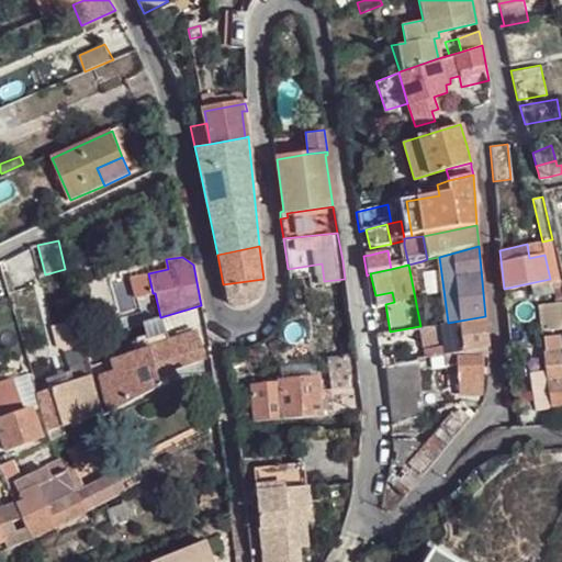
[(153,293),(148,273),(133,276),(136,296),(153,293)]
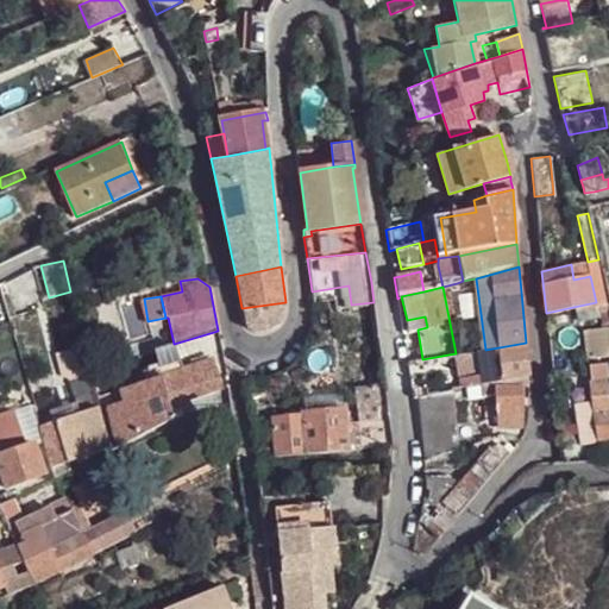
[(286,302),(242,308),(244,318),(246,326),(250,328),(262,330),(277,324),(283,313),(286,302)]
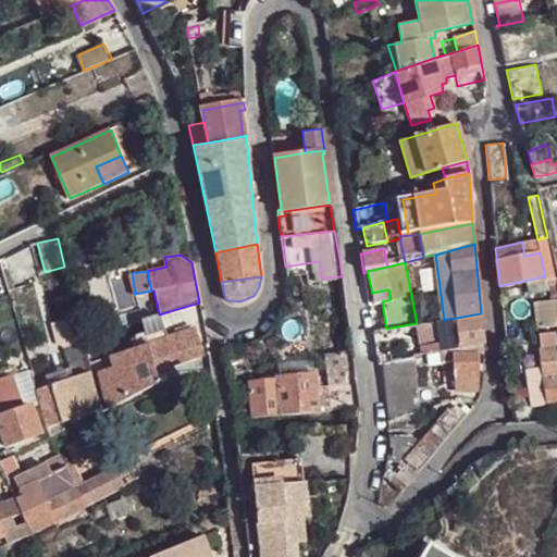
[(545,276),(524,281),(528,294),(548,291),(545,279),(545,276)]
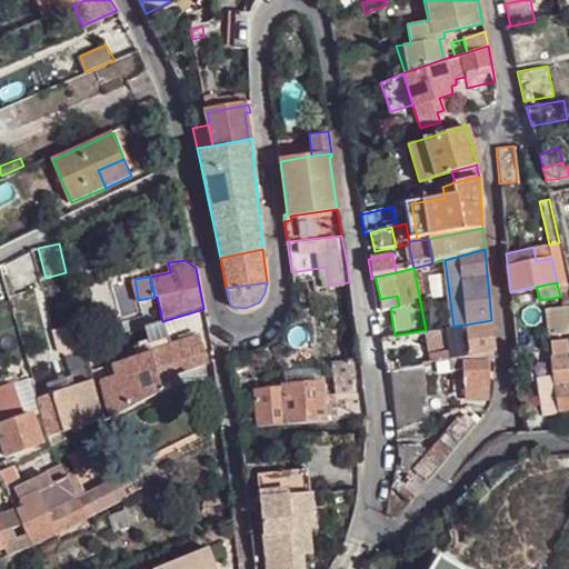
[(559,286),(557,285),(560,297),(562,307),(568,305),(568,289),(568,283),(559,286)]
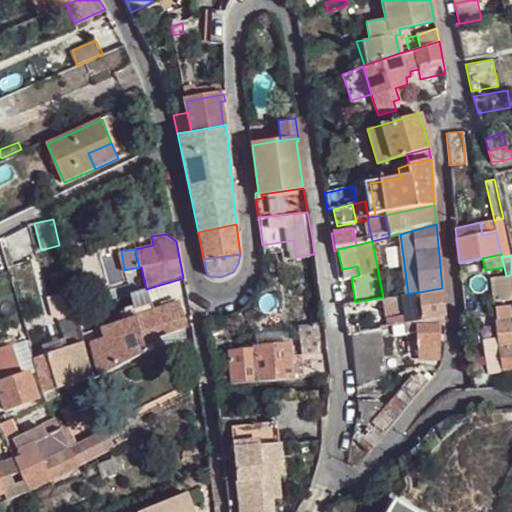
[(511,296),(511,274),(506,276),(488,279),(493,300),(511,296)]
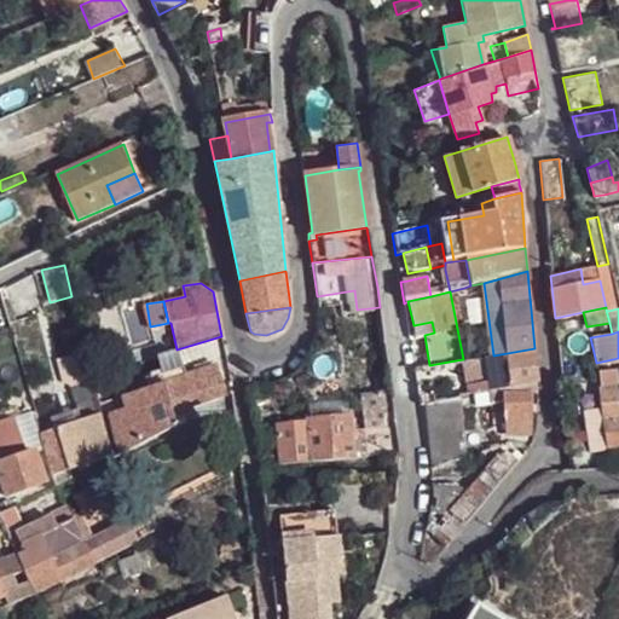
[(493,356),(473,359),(478,392),(499,387),(536,380),(538,379),(534,348),(493,356)]
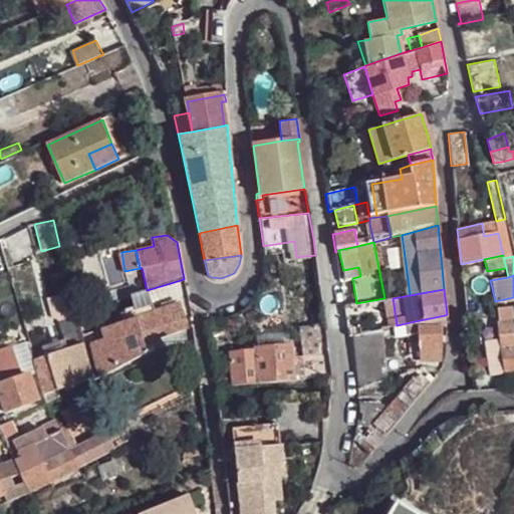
[(187,326),(179,303),(151,311),(146,293),(131,294),(134,305),(144,345),(149,344),(161,339),(159,336),(187,326)]
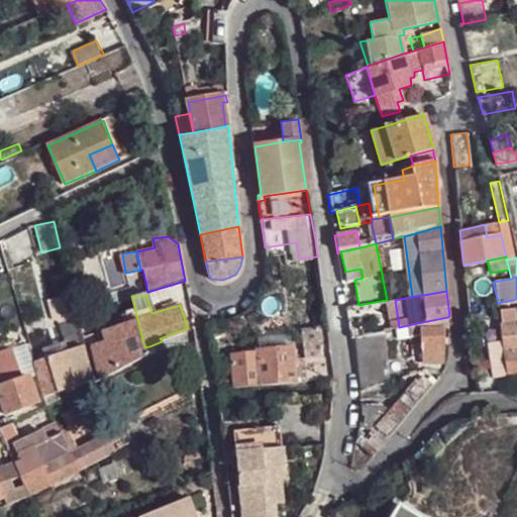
[(72,296),(64,298),(68,316),(77,314),(72,296)]
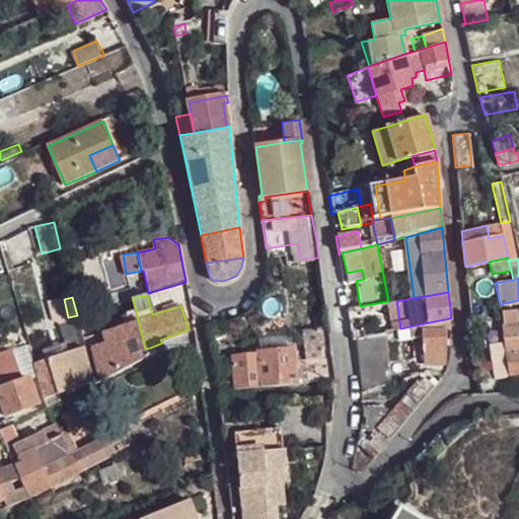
[(64,299),(54,301),(58,319),(68,317),(64,299)]
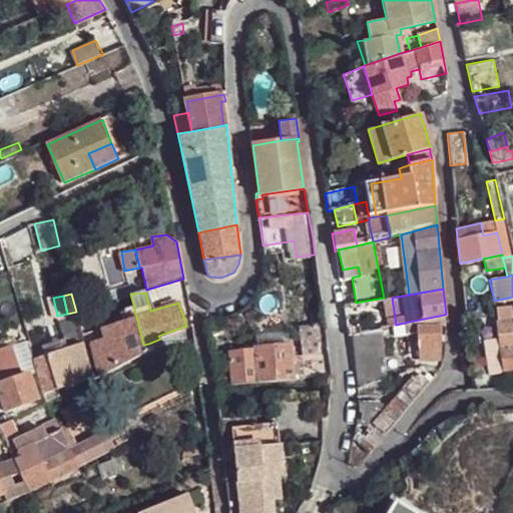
[(381,316),(378,299),(356,303),(343,305),(344,315),(346,323),(381,316)]
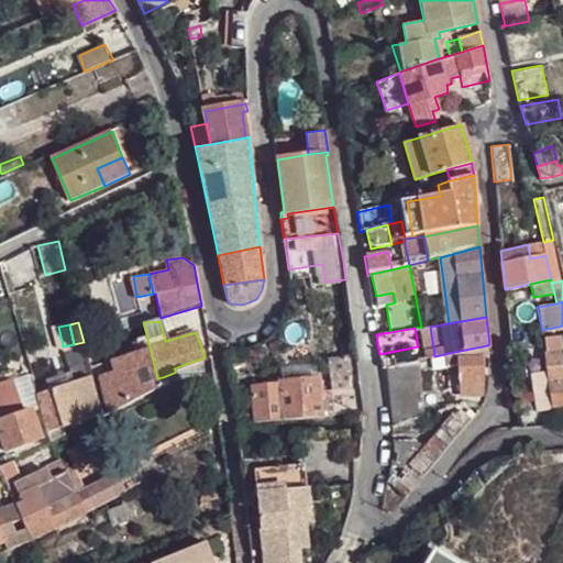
[(99,375),(108,411),(158,385),(157,378),(146,334),(136,338),(139,348),(111,359),(114,368),(99,375)]
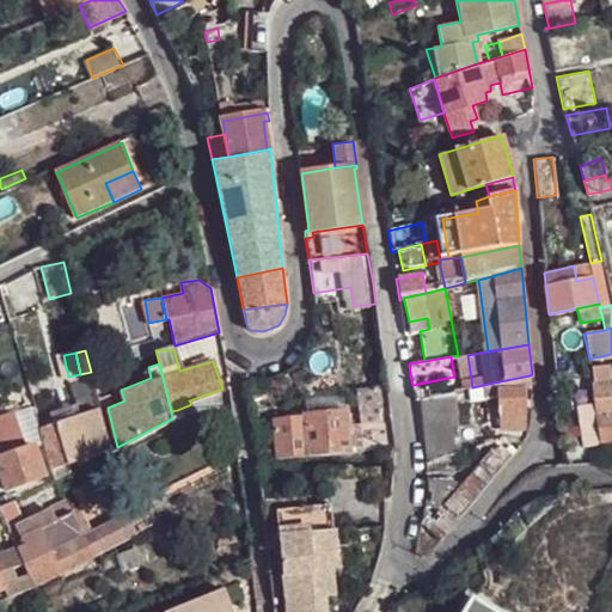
[(565,466),(597,463),(593,445),(611,441),(611,379),(611,380),(609,365),(592,367),(598,408),(593,409),(593,415),(581,417),(585,440),(563,441),(565,466)]
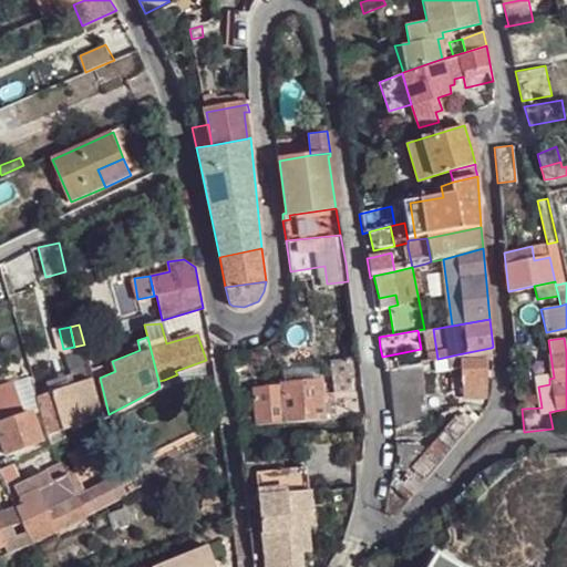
[(491,359),(491,348),(457,354),(460,362),(485,360),(491,359)]
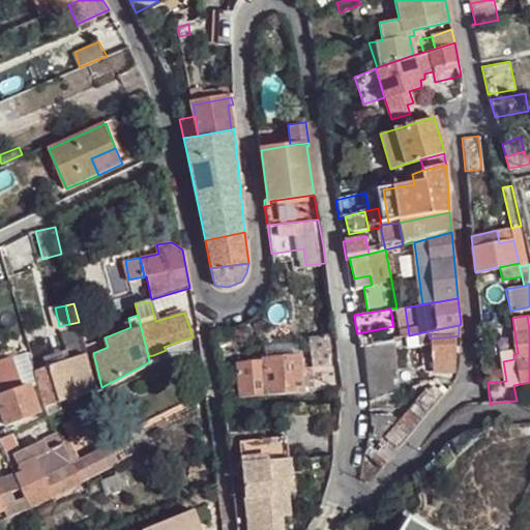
[(409,335),(406,336),(408,347),(429,344),(430,339),(428,331),(409,335)]
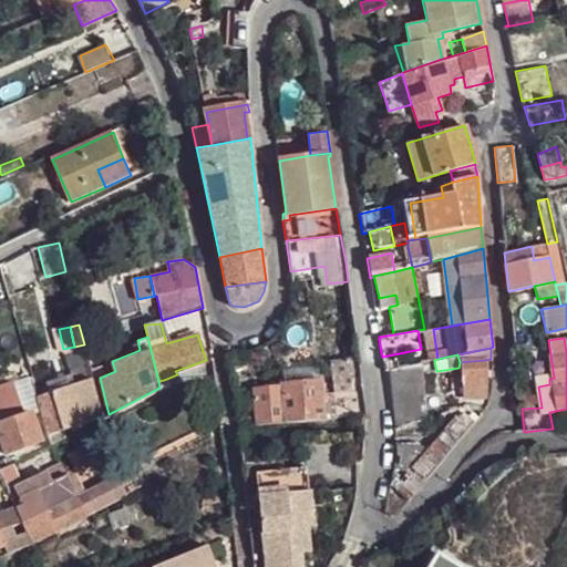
[(354,416),(352,394),(362,393),(358,358),(333,360),(337,397),(339,418),(354,416)]
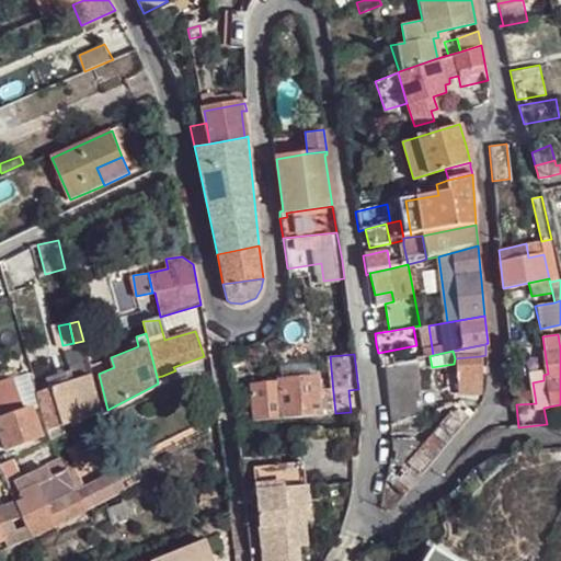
[(63,425),(100,412),(87,356),(68,361),(69,366),(70,368),(46,377),(49,388),(38,391),(48,427),(63,423),(63,425)]
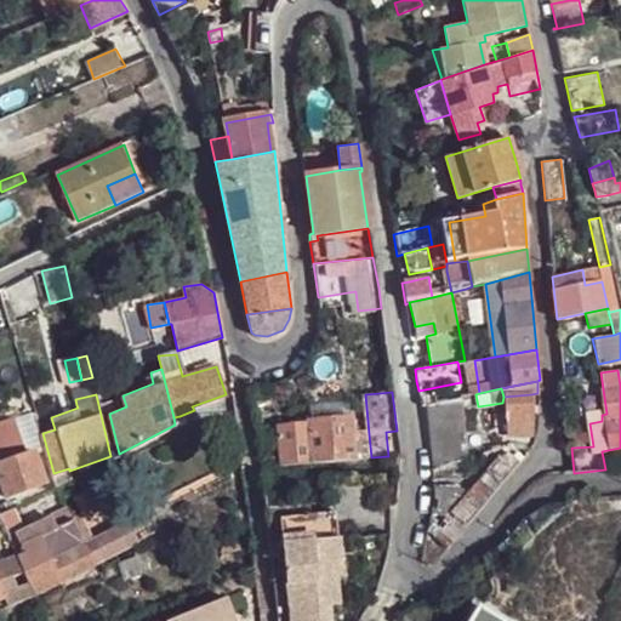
[(531,411),(531,394),(503,397),(502,403),(507,436),(530,433),(531,411)]
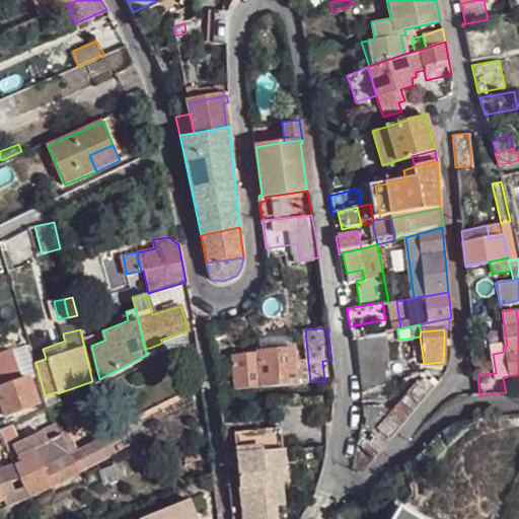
[(386,331),(357,337),(362,390),(389,379),(386,331)]
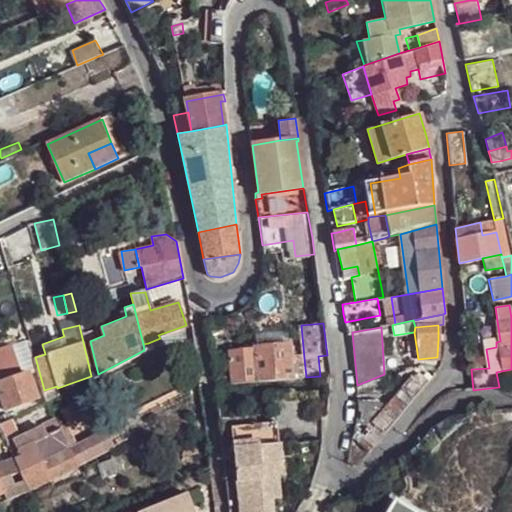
[(9,343),(0,345),(0,354),(12,350),(9,343)]
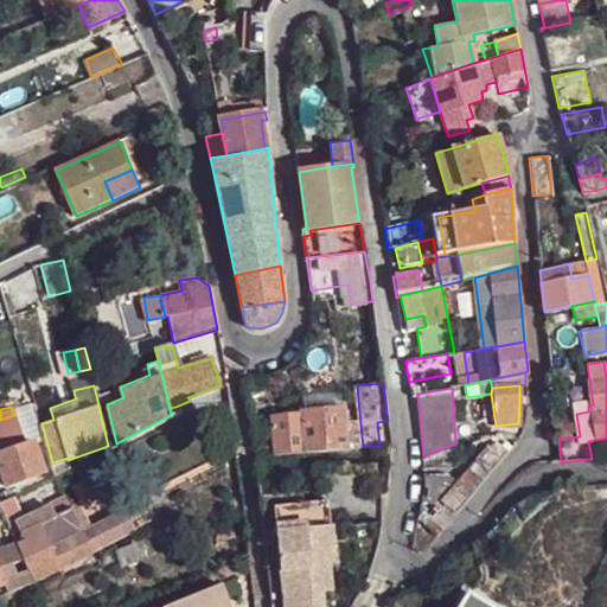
[(40,427),(36,407),(20,411),(26,432),(40,427)]
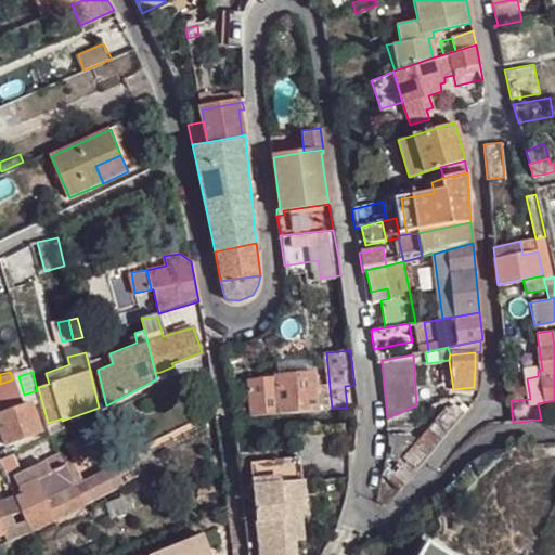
[(276,379),(280,404),(280,413),(318,410),(314,373),(276,377),(276,379)]
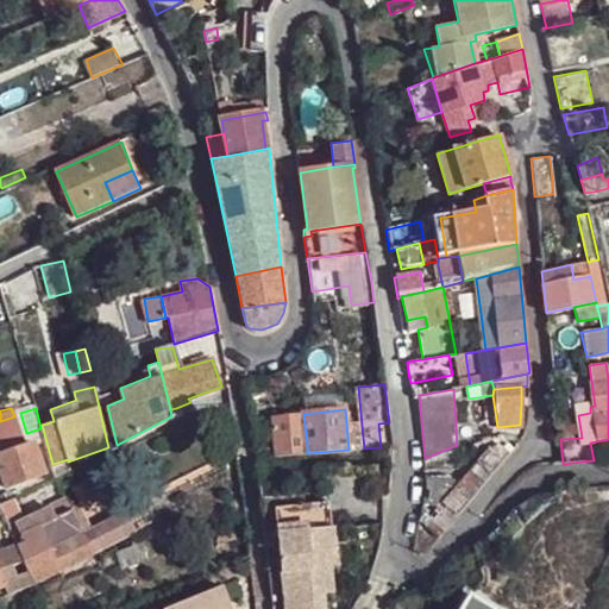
[(25,446),(14,416),(0,421),(0,470),(6,487),(46,472),(35,443),(25,446)]
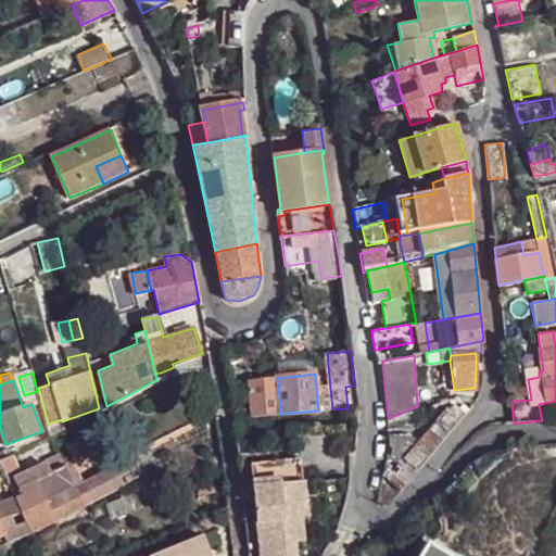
[(252,417),(276,415),(275,404),(280,405),(277,380),(249,382),(252,417)]
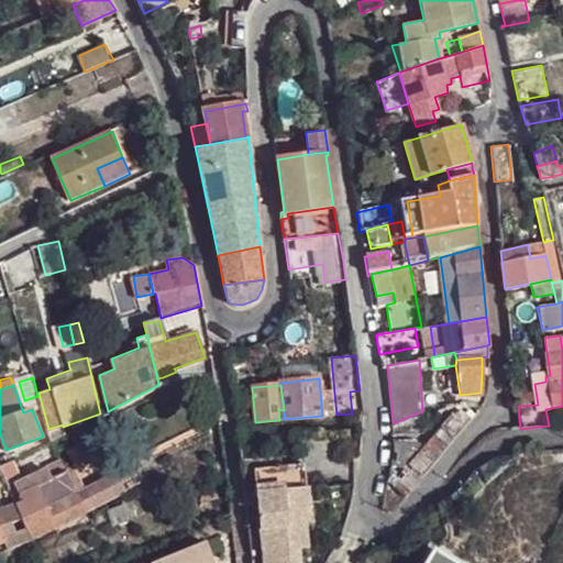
[(363,412),(360,390),(350,392),(352,414),(363,412)]
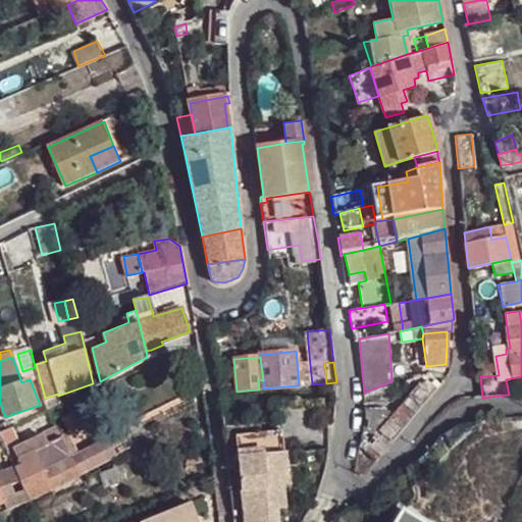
[(436,387),(428,381),(417,388),(397,414),(381,431),(382,433),(393,442),(436,387)]
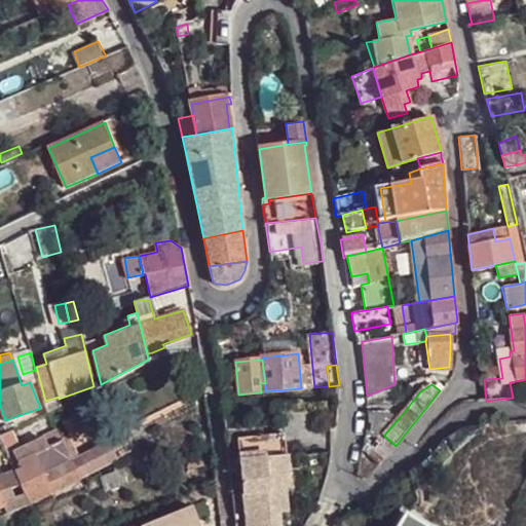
[(391,410),(366,412),(367,429),(366,429),(364,443),(363,450),(379,463),(396,446),(385,437),(384,435),(400,417),(391,410)]
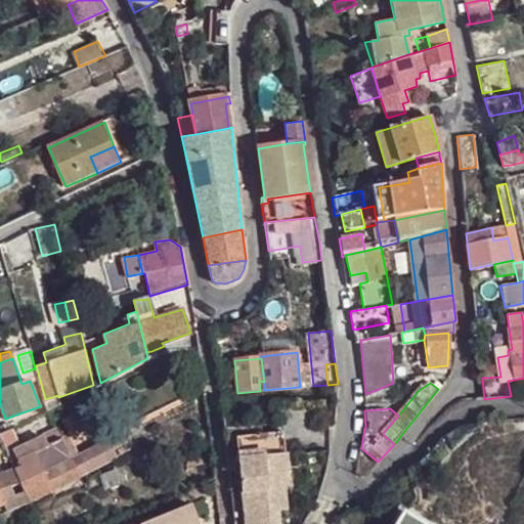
[(15,468),(22,484),(30,501),(116,460),(108,442),(79,456),(71,438),(49,447),(44,435),(19,447),(26,459),(13,465),(15,468)]
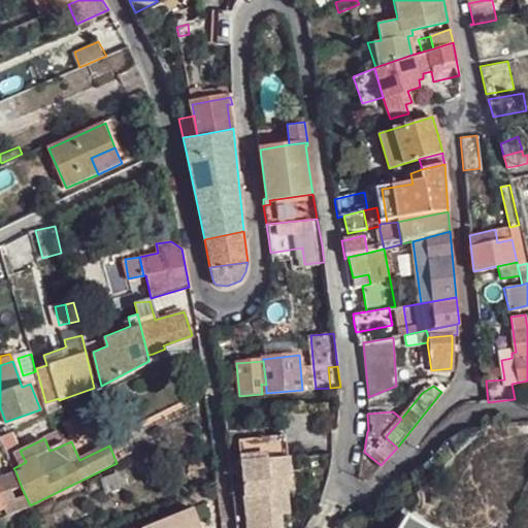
[(13,441),(5,444),(11,461),(20,458),(13,441)]
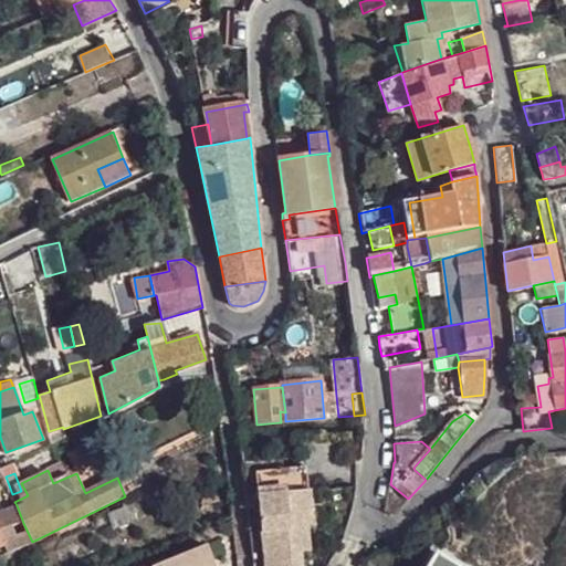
[(254,494),(262,565),(299,565),(299,554),(307,553),(304,526),(311,525),(307,490),(254,494)]
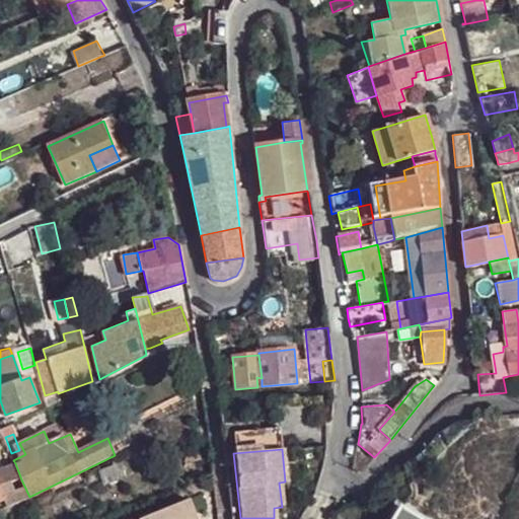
[(0,469),(0,500),(4,499),(6,505),(29,497),(21,479),(15,463),(0,469)]
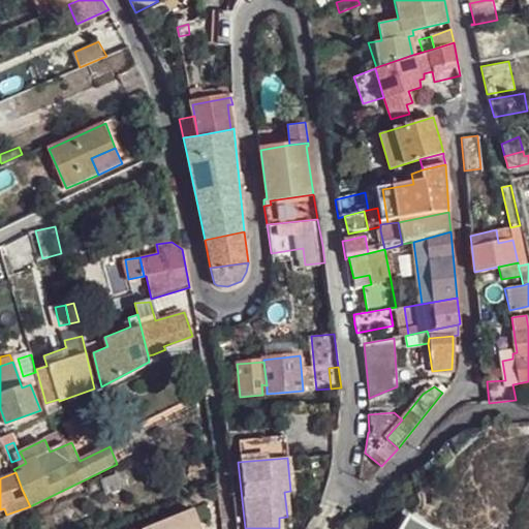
[(101,478),(105,490),(122,485),(118,472),(101,478)]
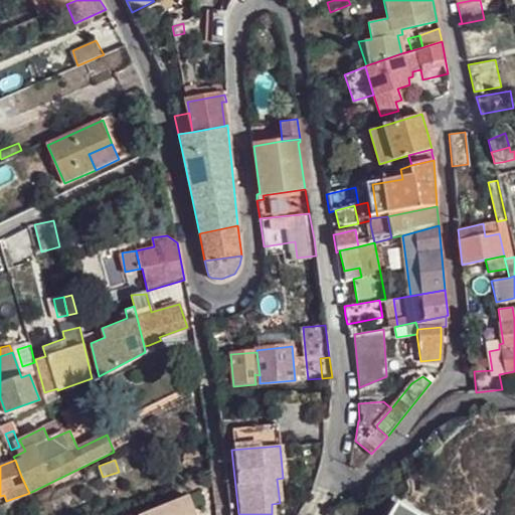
[(194,514),(191,502),(157,512),(158,514),(194,514)]
